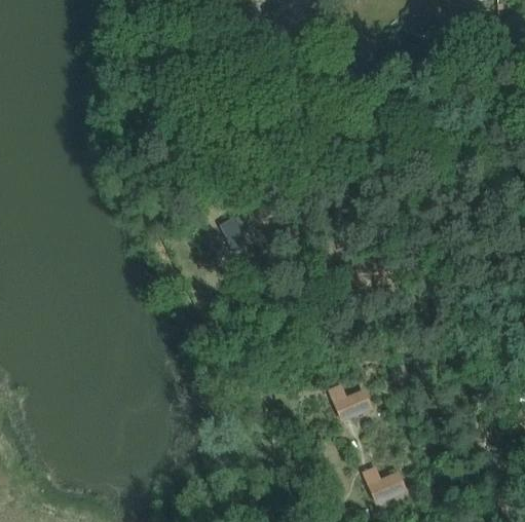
[(234,217),(220,225),(225,235),(227,234),(238,255),(252,248),(241,229),(250,224),(241,209),(232,214),(234,217)]
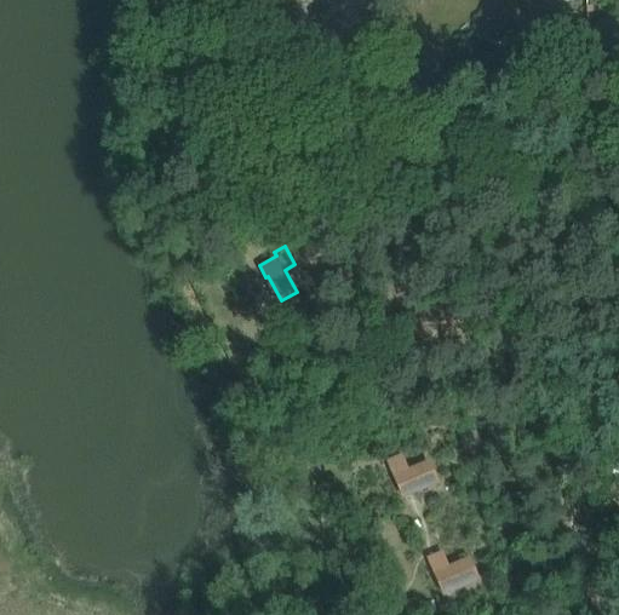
[(402,496),(439,481),(428,458),(408,466),(401,452),(385,459),(402,496)]
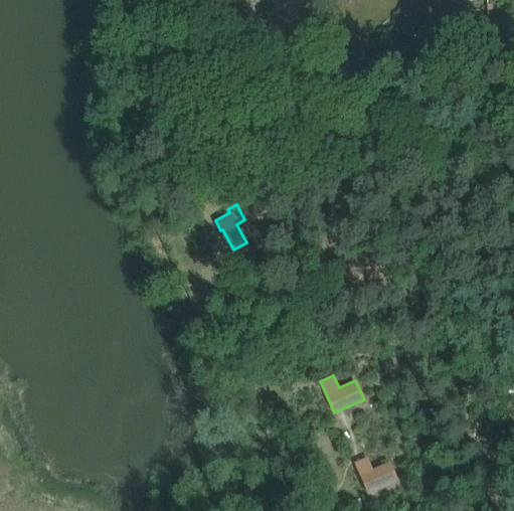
[(354,462),(367,494),(398,481),(389,461),(371,468),(366,456),(354,462)]
